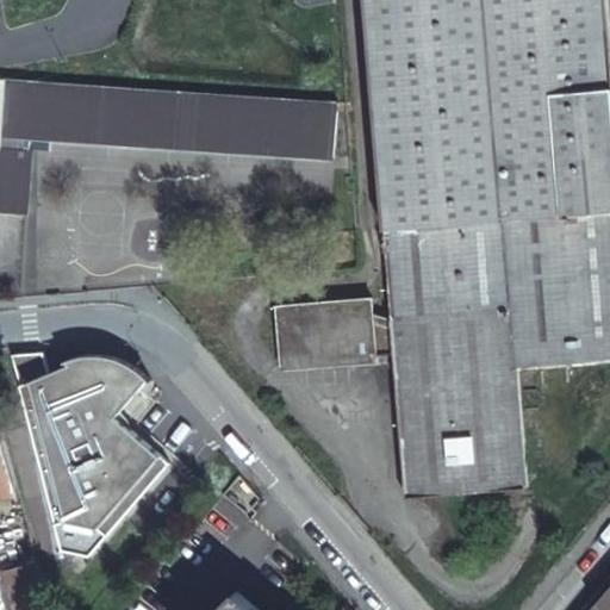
[(609,207),(609,103),(599,0),(361,0),(384,230),(500,218),(609,207)]
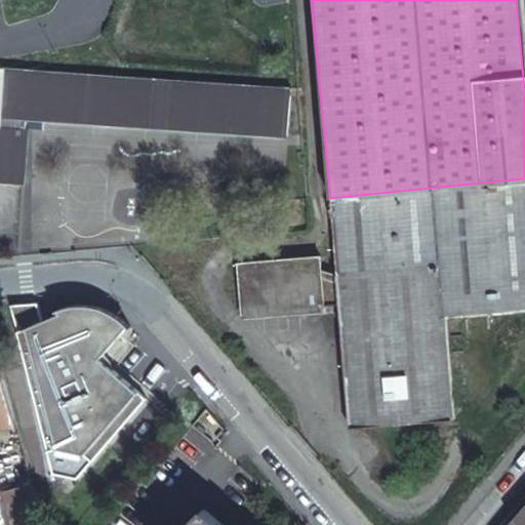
[(289,89),(0,70),(0,178),(22,180),(28,120),(285,137),(289,89)]
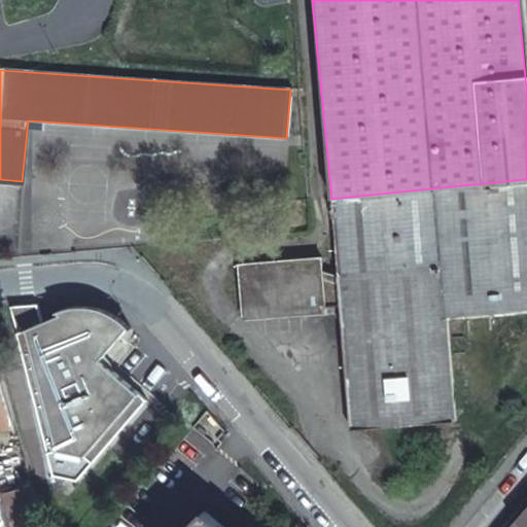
[(526,306),(526,179),(432,188),(440,266),(444,315),(526,306)]
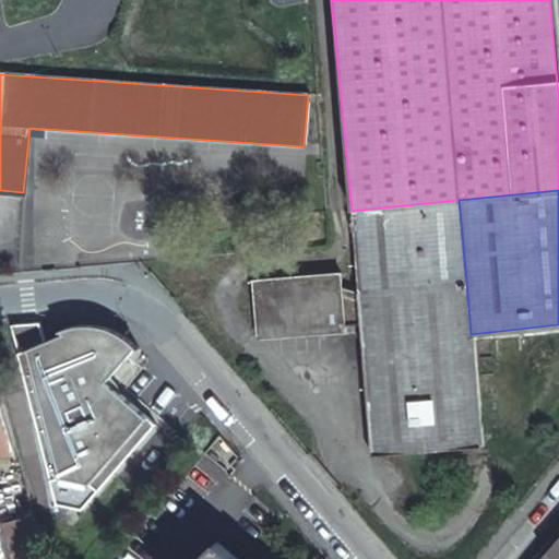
[(459,200),(352,211),(358,290),(466,282),(459,200)]
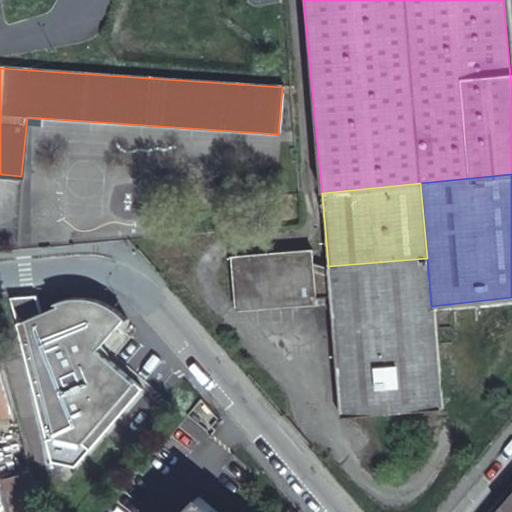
[(238,305),(331,296),(328,266),(311,260),(311,251),(233,258),(238,305)]
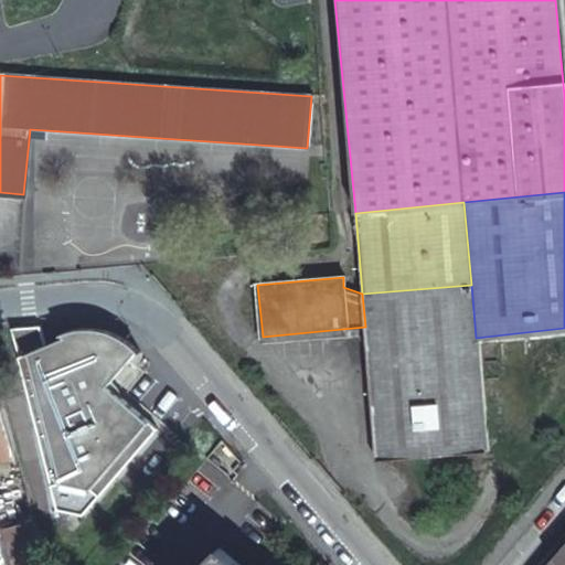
[(487,450),(476,338),(471,285),(362,294),(365,327),(376,460),(487,450)]
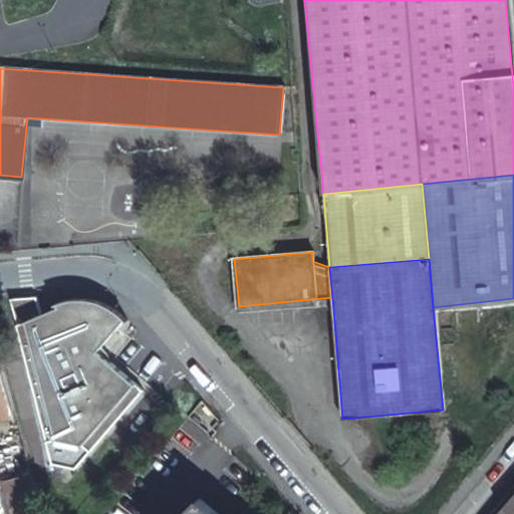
[(40,297),(14,297),(54,480),(70,481),(154,383),(117,355),(142,332),(129,322),(134,312),(122,304),(112,298),(103,294),(92,293),(83,293),(73,295),(63,300),(47,314),(40,297)]
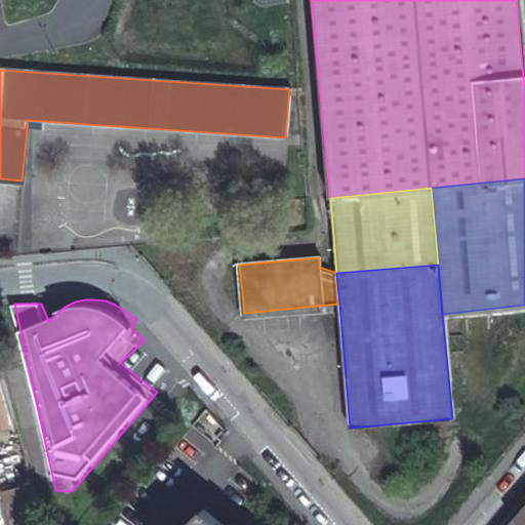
[(1,381),(0,379),(0,418),(10,417),(1,381)]
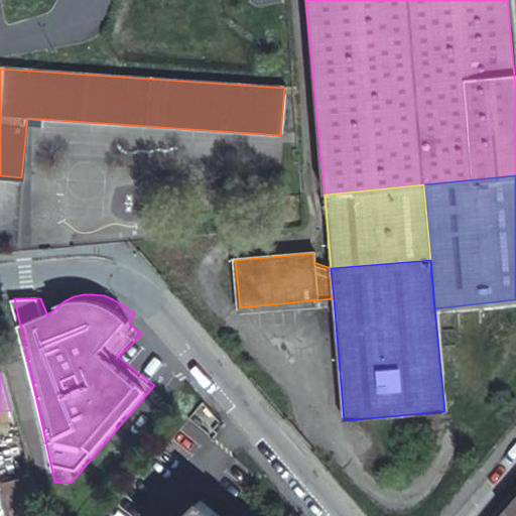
[(39,515),(33,495),(26,470),(2,477),(12,515),(39,515)]
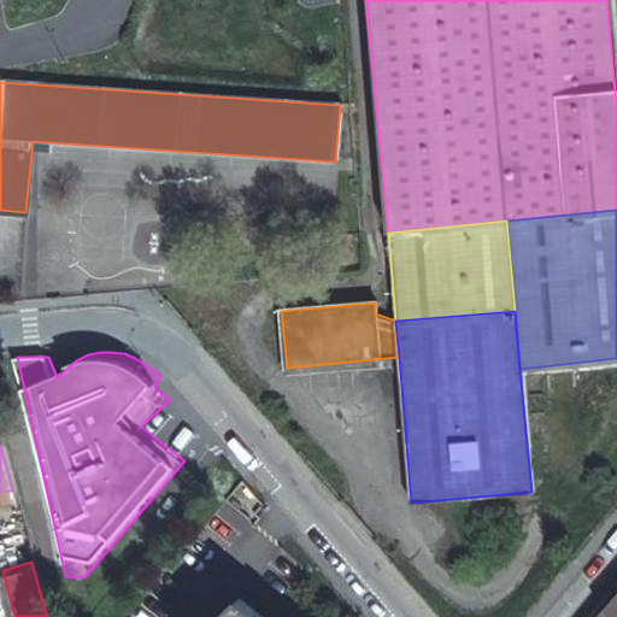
[(286,599),(258,574),(219,616),(289,616),(278,607),(286,599)]
